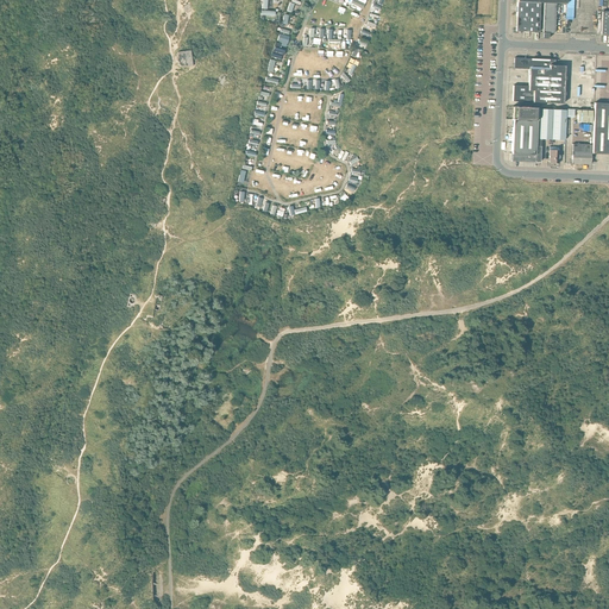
[(516,1),(516,6),(515,31),(538,32),(539,2),(516,1)]
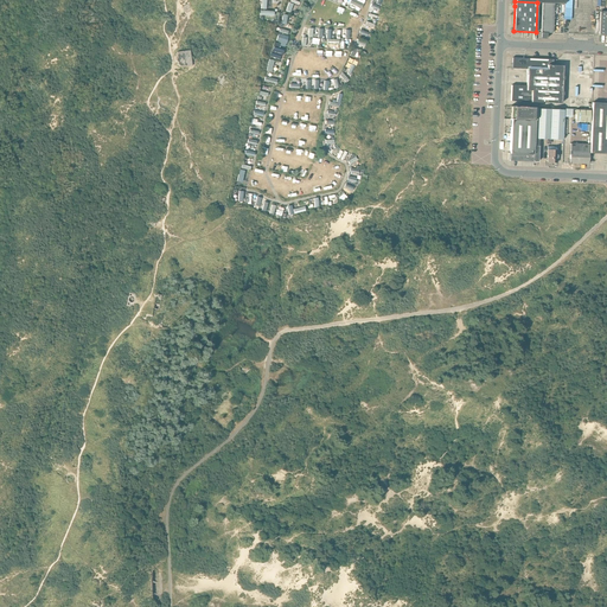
[(192,10),(192,8),(192,7),(191,6),(191,5),(190,5),(189,4),(187,4),(186,2),(185,4),(184,4),(183,5),(181,6),(181,7),(181,10),(181,11),(183,12),(184,13),(185,13),(186,13),(187,13),(189,13),(190,12),(191,12),(191,11),(191,10),(192,10)]
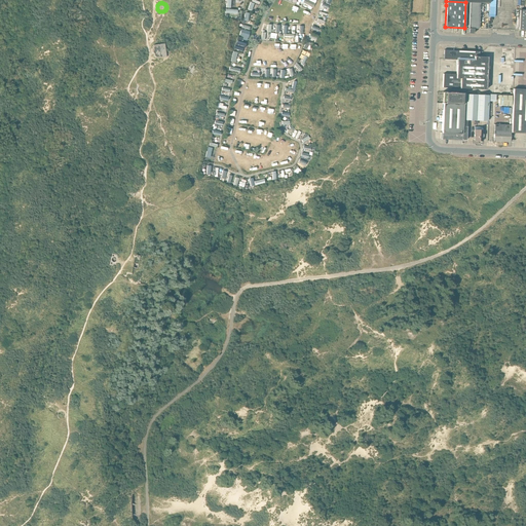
[(468,28),(467,33),(473,34),(474,29),(478,29),(480,3),(470,2),(468,28)]
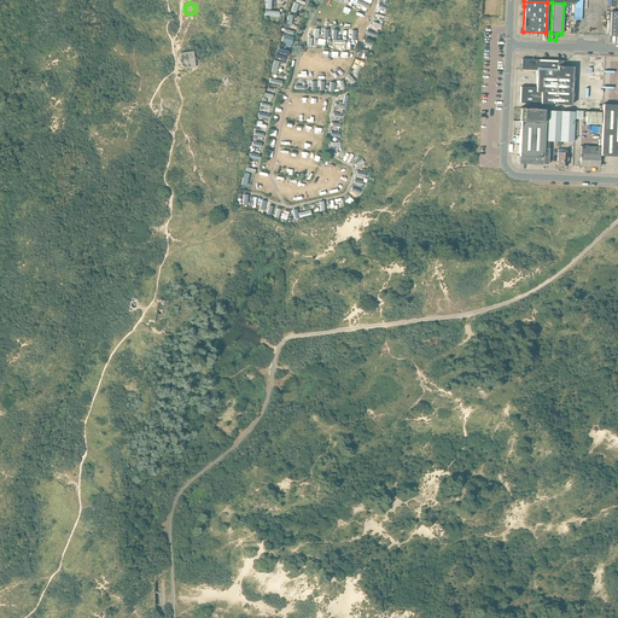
[(219,11),(215,24),(229,28),(233,13),(219,11)]
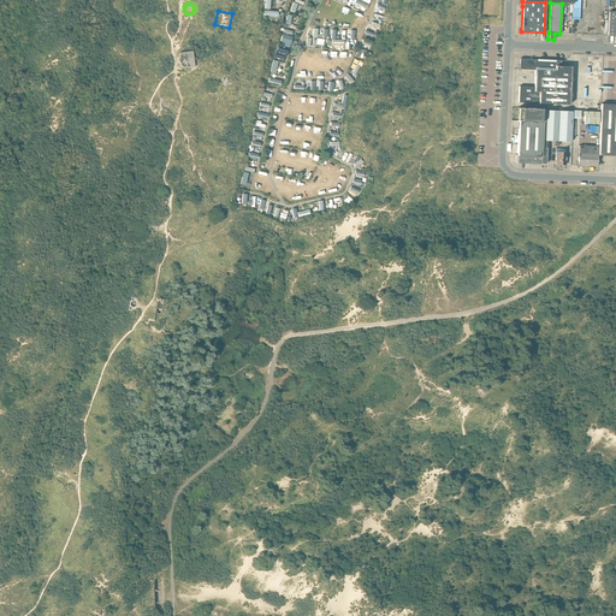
[(331,45),(344,45),(344,40),(336,40),(336,29),(331,29),(331,45)]
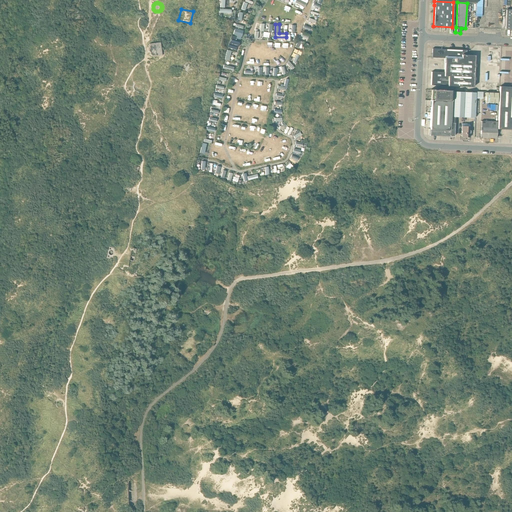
[(231,36),(228,47),(235,50),(236,46),(237,46),(238,47),(239,42),(234,40),(235,37),(231,36)]
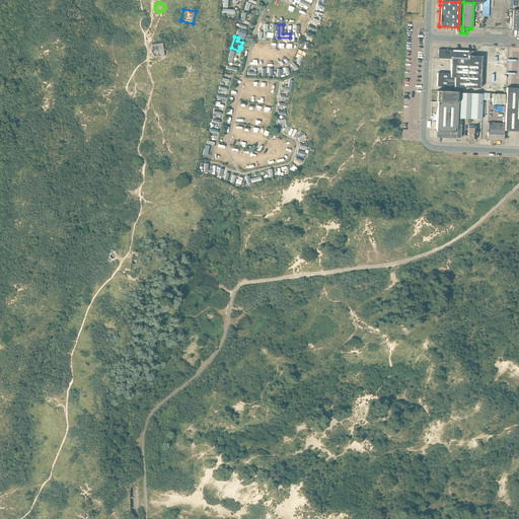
[(302,40),(299,47),(304,49),(307,43),(302,40)]
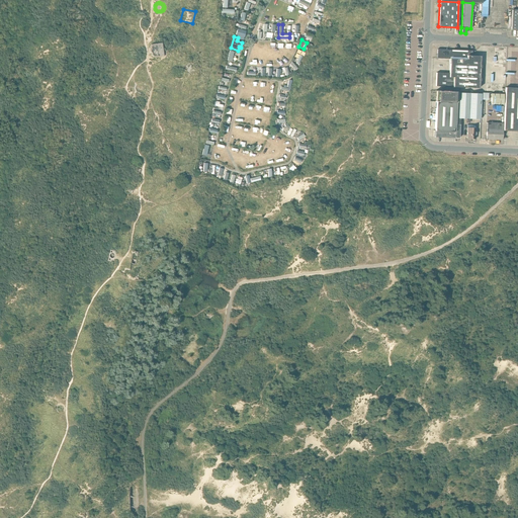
[(164,56),(163,42),(153,44),(152,45),(151,45),(150,48),(151,49),(150,49),(150,50),(149,50),(149,51),(149,52),(150,52),(150,53),(151,53),(152,54),(151,55),(152,56),(152,57),(153,57),(154,57),(154,58),(164,56)]
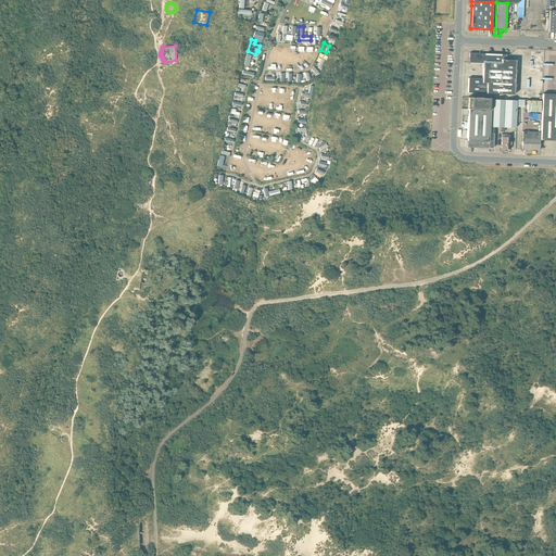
[(506,54),(492,53),(492,54),(479,53),(469,52),(469,63),(482,63),(482,78),(468,78),(467,92),(514,95),(515,60),(506,60),(506,54)]
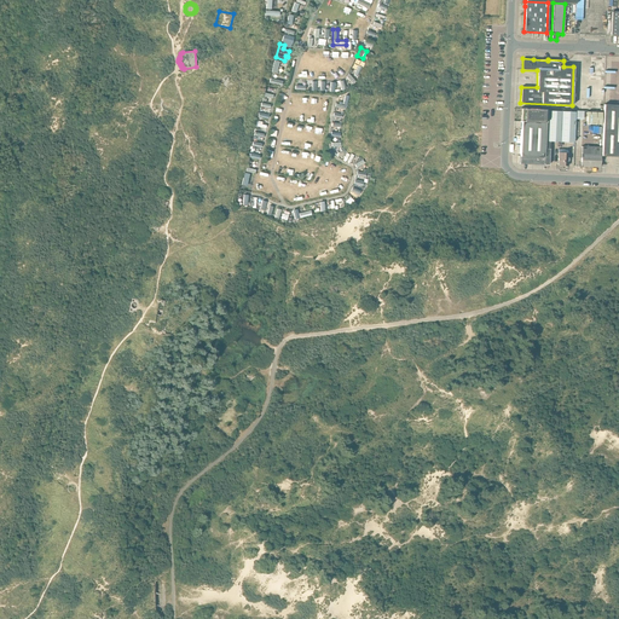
[(220,86),(231,93),(236,85),(226,77),(225,80),(220,76),(218,81),(221,84),(220,86)]
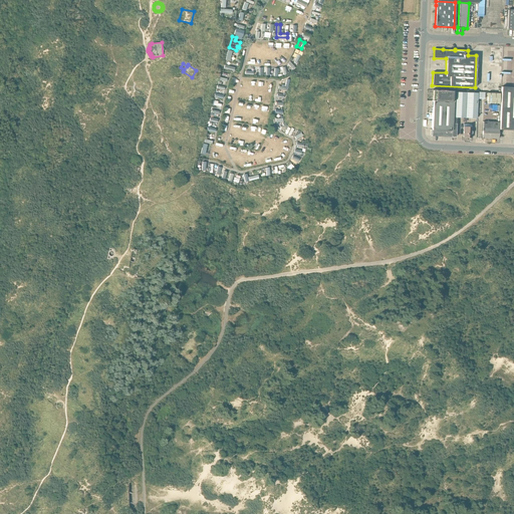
[(513,86),(501,86),(500,108),(499,130),(513,130),(513,86)]
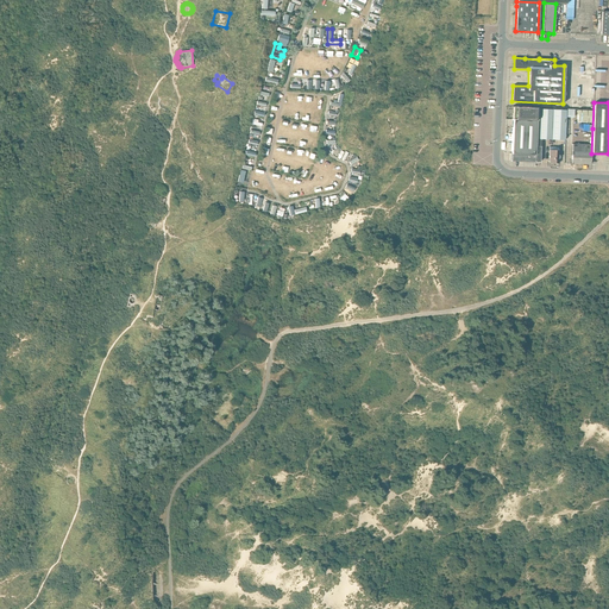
[(512,119),(513,119),(537,120),(537,107),(512,106),(512,107),(513,107),(513,113),(512,118),(512,119)]
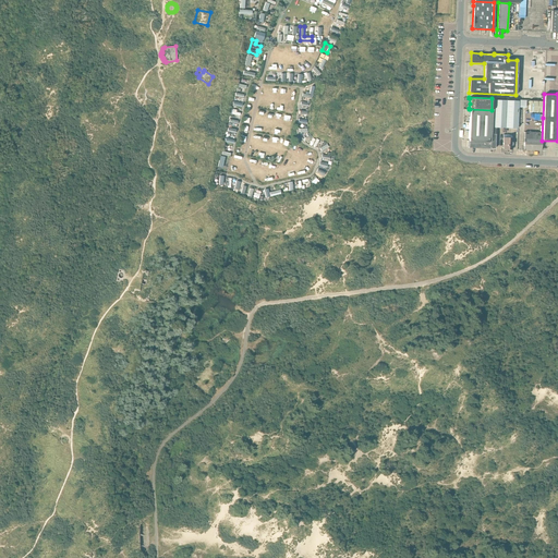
[(517,129),(518,100),(493,99),(492,134),(495,134),(495,128),(517,129)]
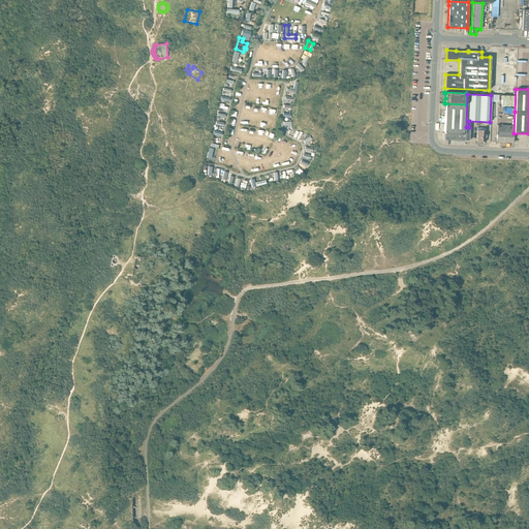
[(501,95),(501,106),(514,106),(514,96),(501,95)]
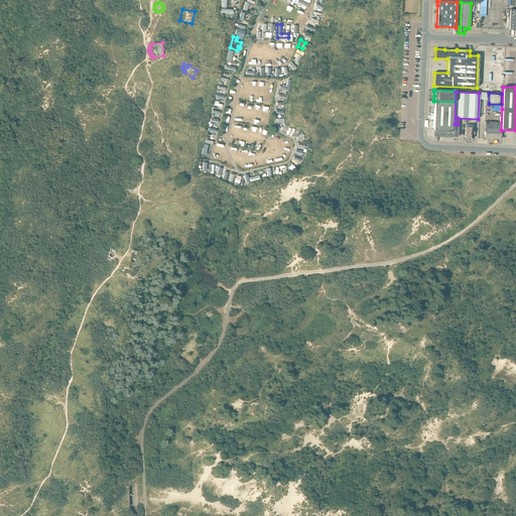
[(431,130),(431,135),(433,135),(436,136),(438,136),(440,136),(442,137),(444,137),(447,137),(449,137),(452,137),(452,136),(453,136),(453,137),(454,137),(457,137),(457,136),(458,130),(458,124),(455,124),(454,124),(454,109),(455,102),(434,101),(434,102),(433,109),(432,130),(431,130)]
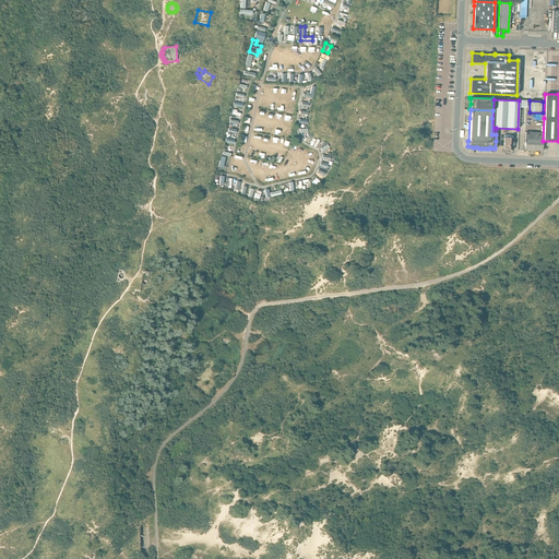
[(525,139),(524,150),(542,151),(542,140),(543,133),(525,132),(525,139)]
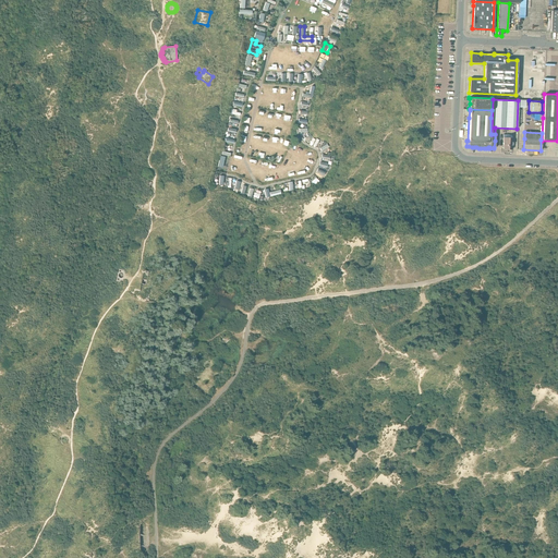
[(504,134),(502,149),(511,149),(512,137),(512,136),(511,136),(511,135),(510,135),(504,134)]
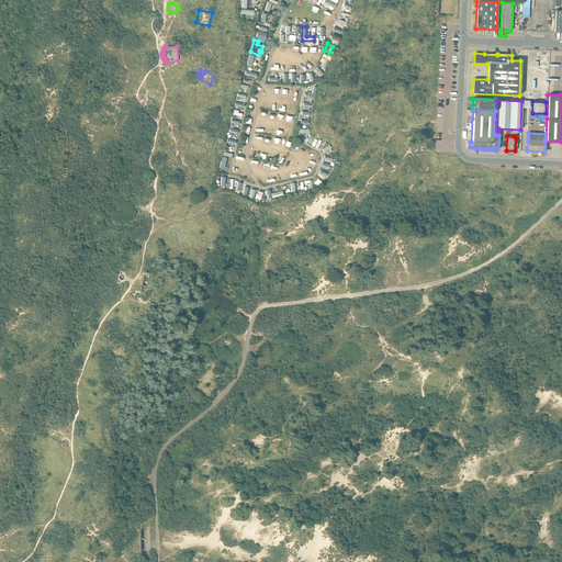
[(220,141),(217,150),(225,153),(226,148),(226,146),(227,143),(220,141)]
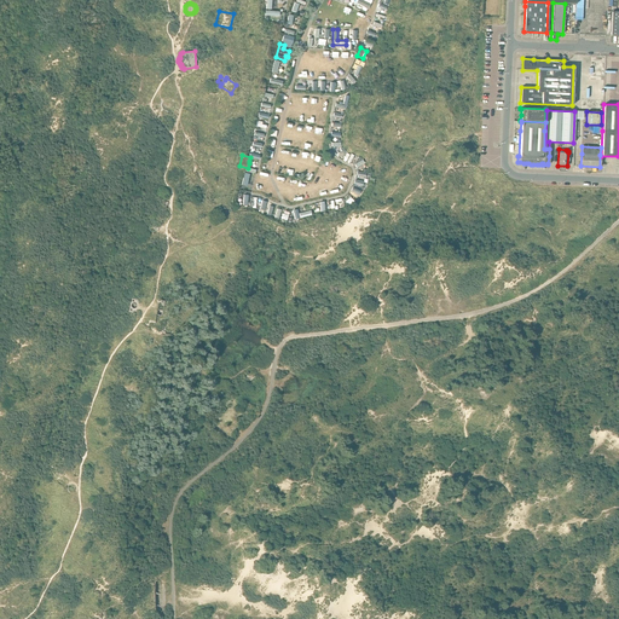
[(165,212),(168,202),(165,200),(156,225),(155,225),(154,230),(158,231),(158,227),(160,229),(162,220),(168,221),(171,214),(165,212)]
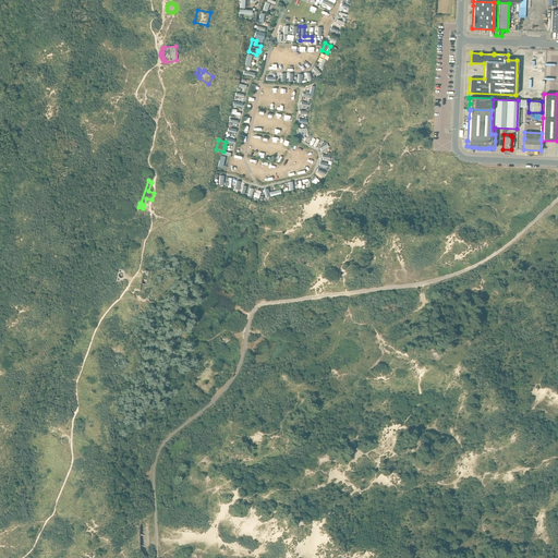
[(216,233),(208,231),(204,246),(218,250),(222,235),(226,237),(226,234),(216,231),(216,233)]
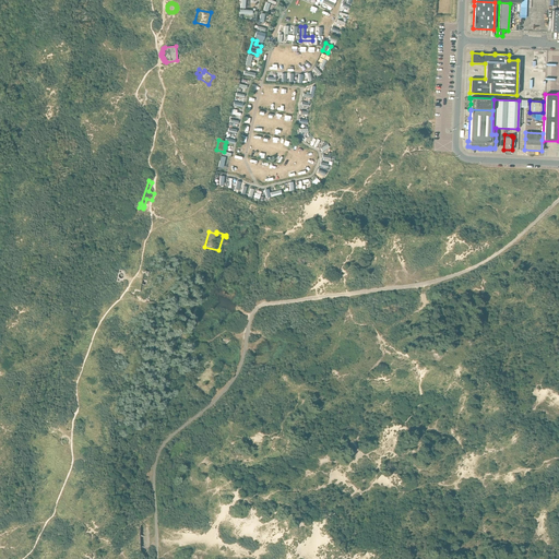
[(167,324),(162,322),(156,341),(162,342),(167,324)]
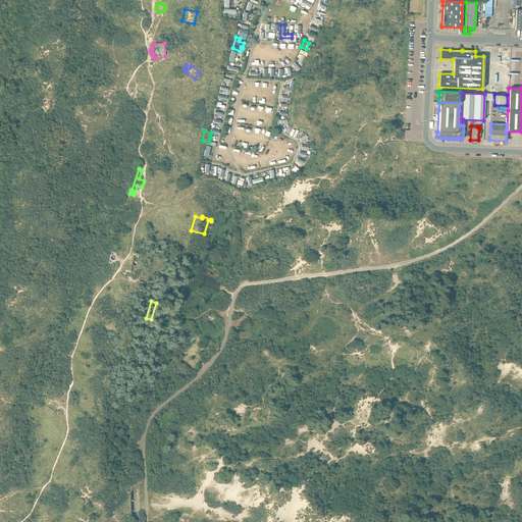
[(215,321),(217,312),(209,310),(207,319),(215,321)]
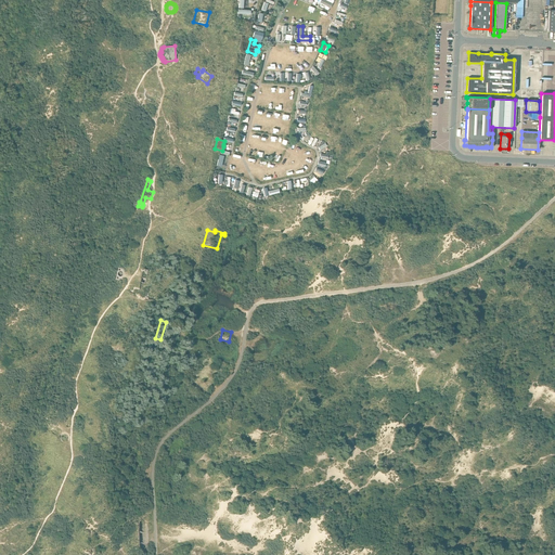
[(151,355),(145,353),(140,371),(145,373),(151,355)]
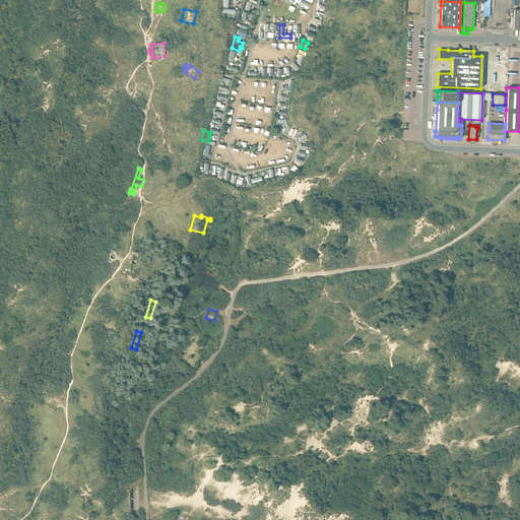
[(95,372),(94,374),(91,371),(89,370),(88,371),(87,371),(86,372),(85,374),(85,375),(90,381),(91,381),(96,377),(98,379),(101,379),(104,377),(105,373),(103,370),(99,370),(95,372)]
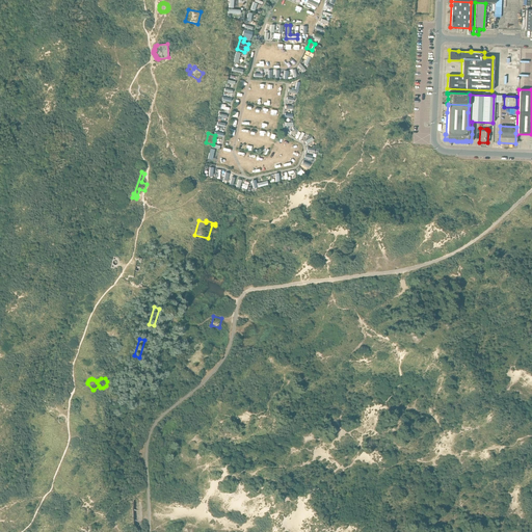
[(65,391),(65,394),(60,393),(59,393),(58,395),(57,395),(57,396),(58,396),(57,398),(58,400),(67,401),(68,401),(70,395),(71,395),(74,394),(75,390),(73,387),(70,386),(67,388),(65,391)]
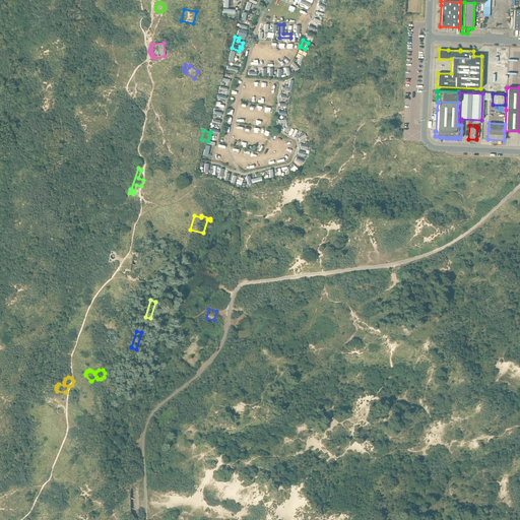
[(44,389),(43,393),(44,394),(47,395),(47,393),(64,397),(64,395),(48,391),(48,389),(45,389),(44,389)]
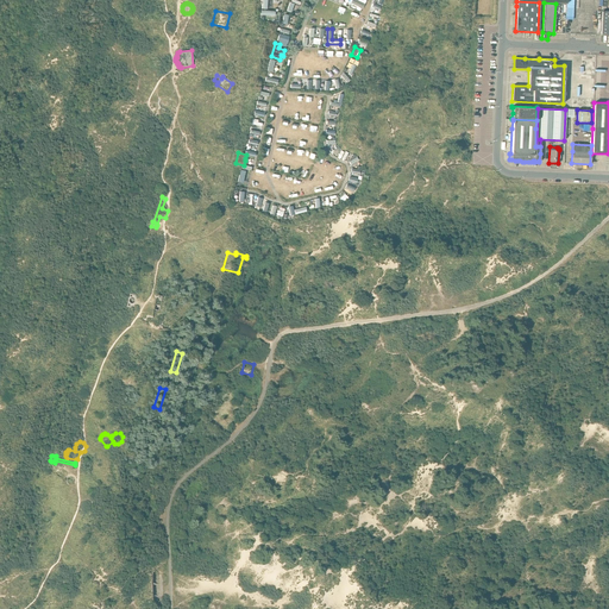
[(62,475),(67,476),(67,478),(66,482),(68,485),(71,487),(75,484),(76,481),(74,477),(73,476),(74,470),(73,468),(63,465),(62,466),(62,469),(61,469),(60,470),(61,471),(61,472),(62,475)]
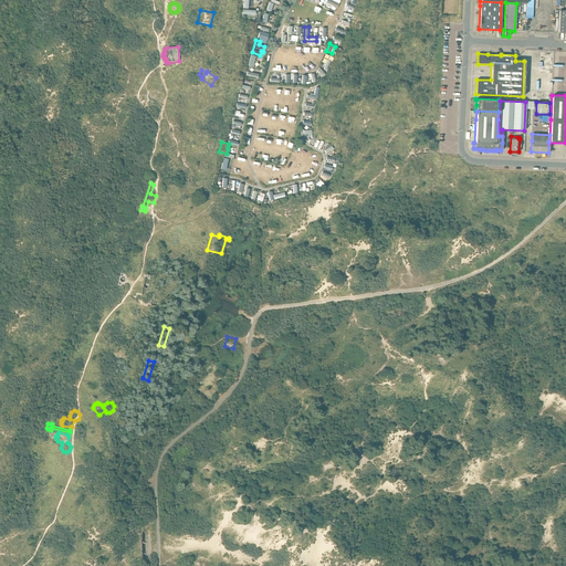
[(80,468),(85,467),(85,469),(87,473),(91,474),(94,473),(95,469),(94,465),(91,464),(90,464),(87,459),(85,458),(77,460),(76,462),(77,464),(76,464),(76,465),(77,465),(79,468),(80,468)]
